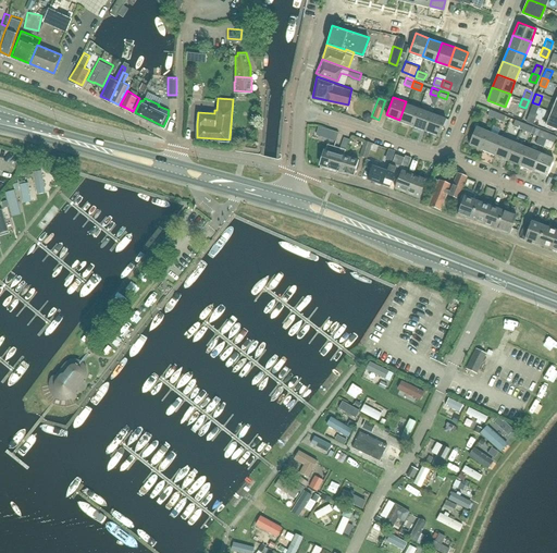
[(412,124),(419,107),(406,101),(399,120),(412,124)]
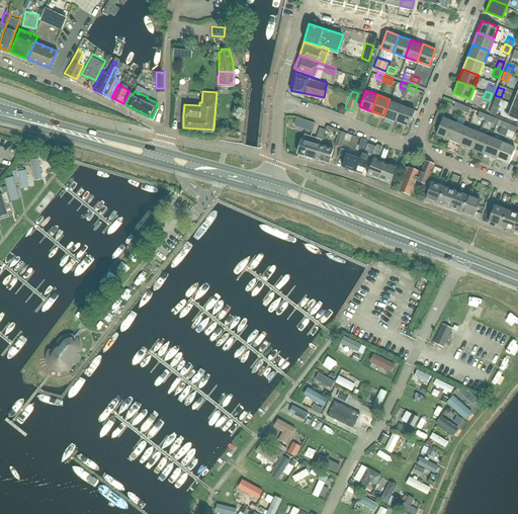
[(498,104),(501,97),(495,95),(492,102),(498,104)]
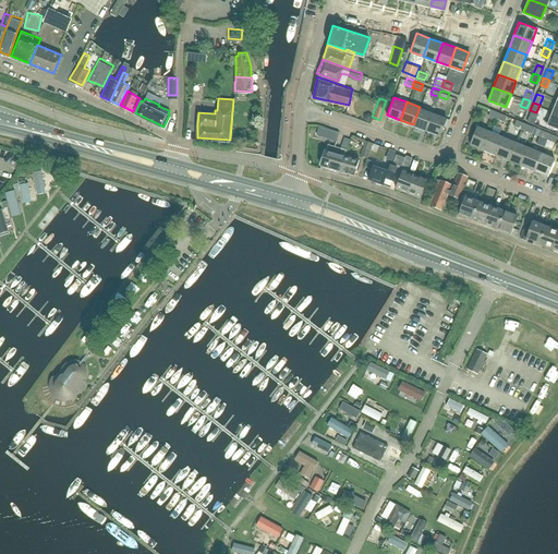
[(426,129),(433,111),(420,107),(413,124),(426,129)]
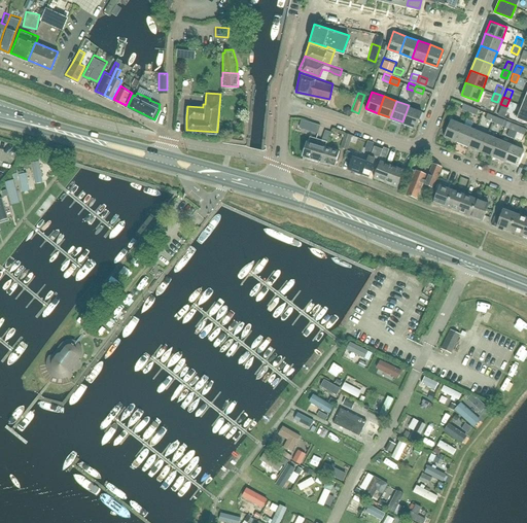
[(461,107),(468,110),(470,104),(463,101),(461,107)]
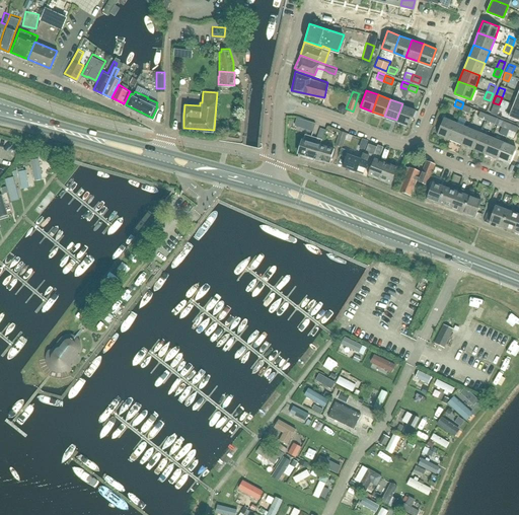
[(469,112),(471,105),(463,102),(461,108),(469,112)]
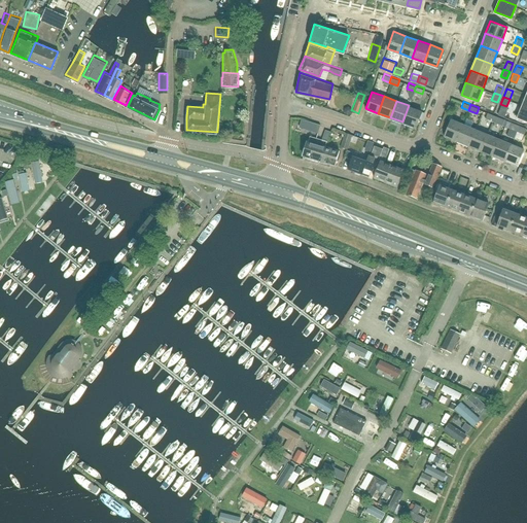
[(526,119),(526,106),(522,104),(517,116),(526,119)]
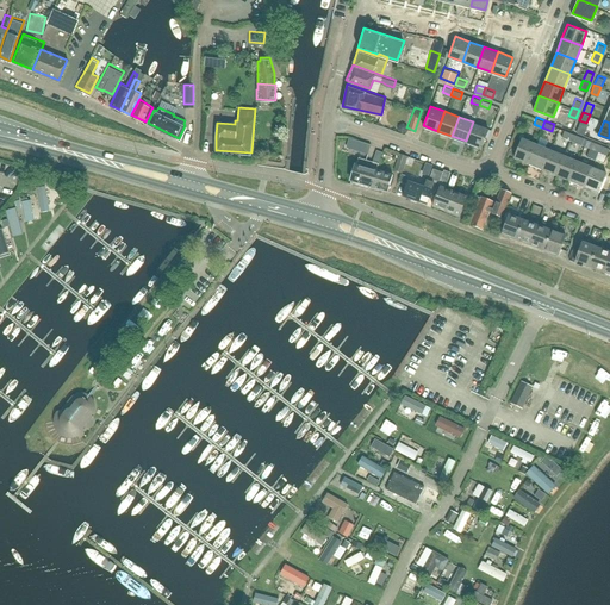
[(473,122),(466,141),(480,147),(487,126),(473,122)]
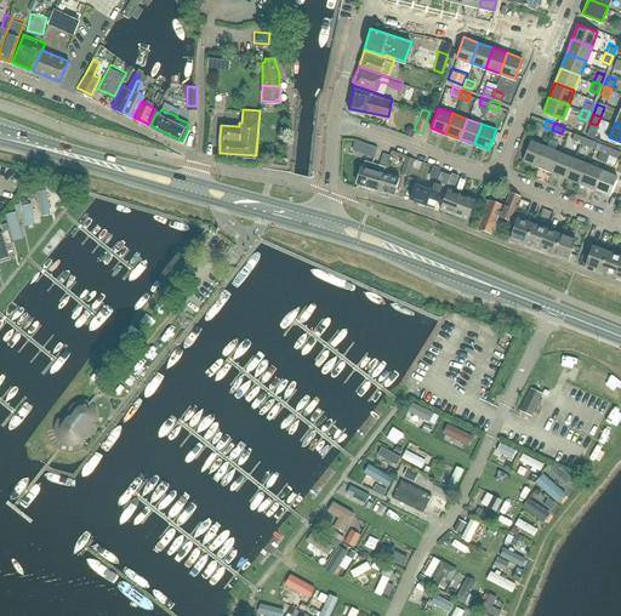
[(571,137),(581,141),(584,135),(574,130),(571,137)]
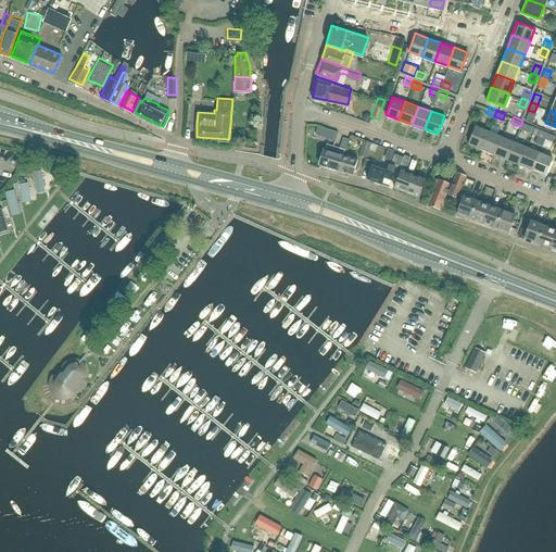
[(528,129),(530,123),(522,121),(520,126),(528,129)]
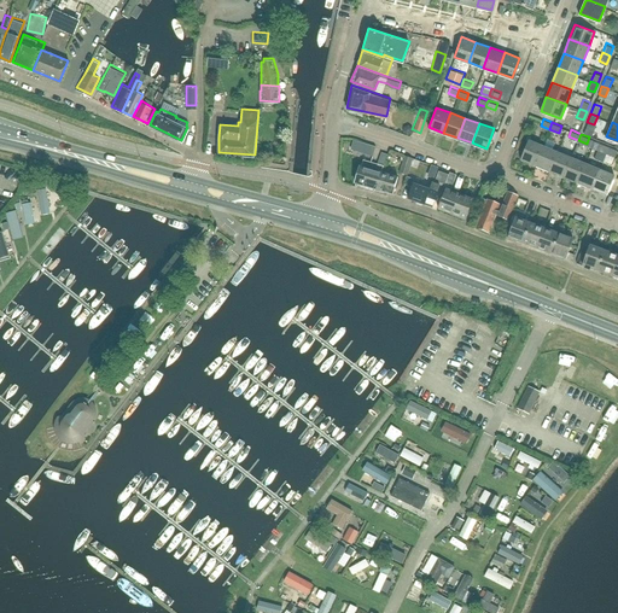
[(357,149),(361,139),(354,138),(351,146),(357,149)]
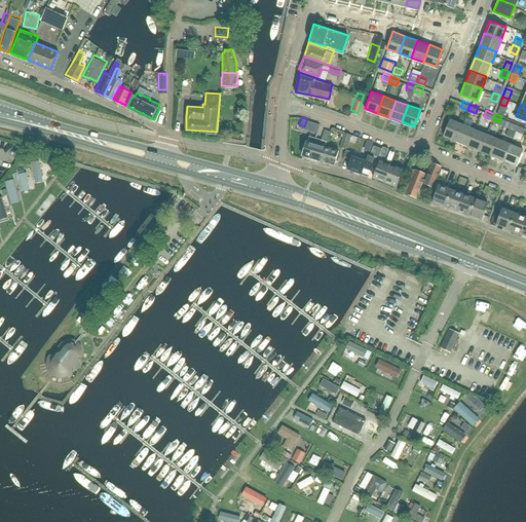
[(443,134),(456,140),(462,122),(450,117),(443,134)]
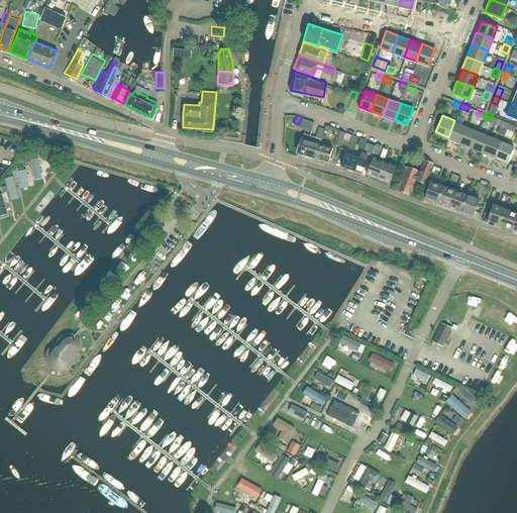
[(509,121),(502,118),(499,124),(507,127),(509,121)]
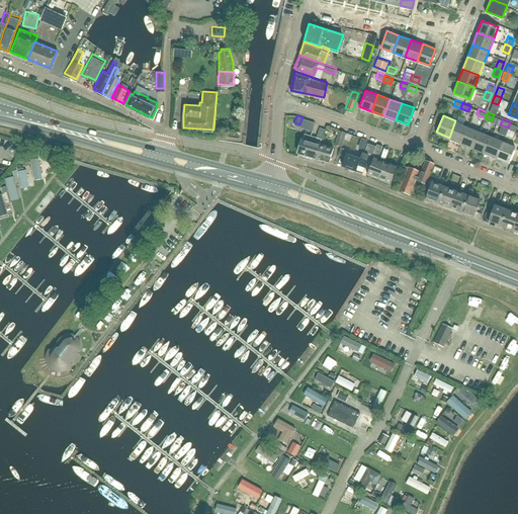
[(449,138),(460,142),(467,125),(455,120),(449,138)]
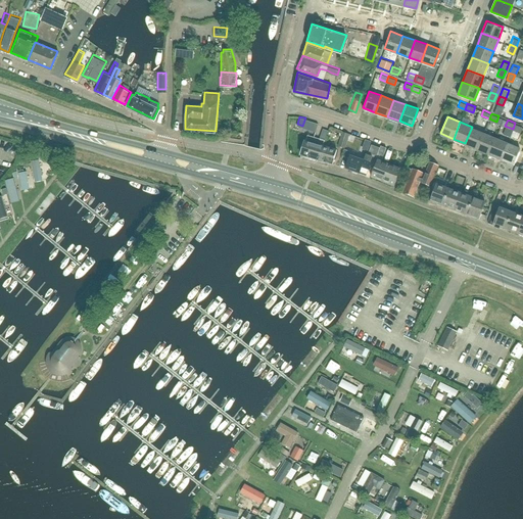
[(520,132),(522,126),(515,123),(513,129),(520,132)]
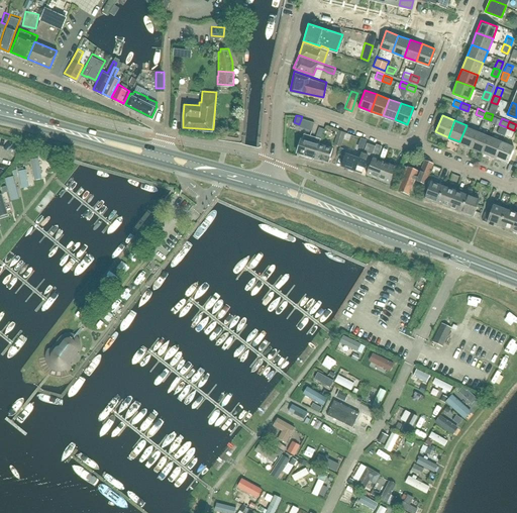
[(459,141),(472,146),(479,130),(467,125),(459,141)]
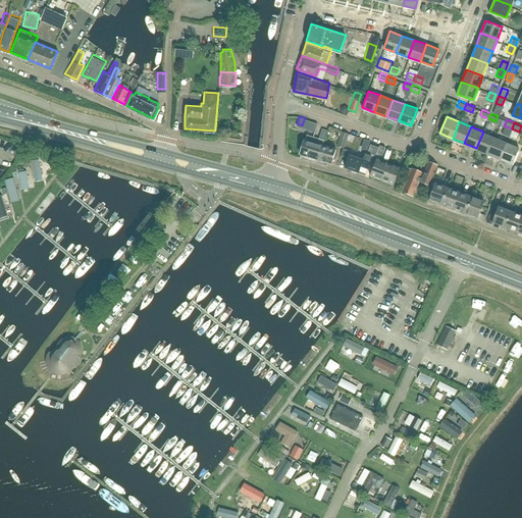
[(476,148),(488,153),(496,136),(483,132),(476,148)]
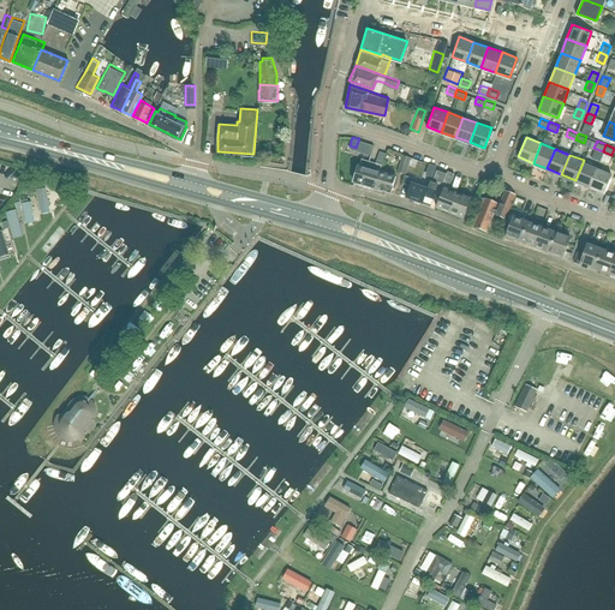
[(380,166),(374,165),(375,162),(360,159),(359,163),(358,162),(353,180),(374,186),(380,169),(378,168),(380,166)]
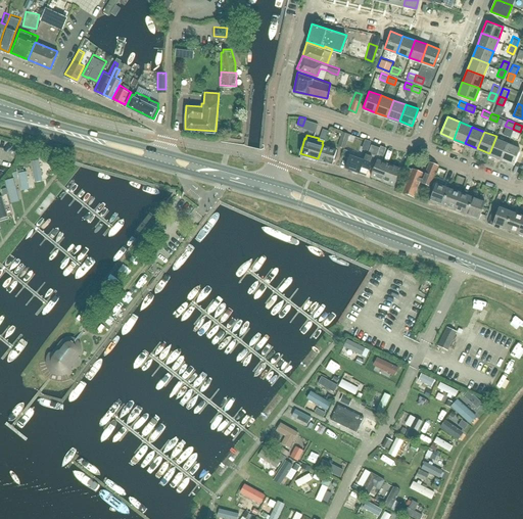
[(508,141),(496,136),(489,153),(501,158),(508,141)]
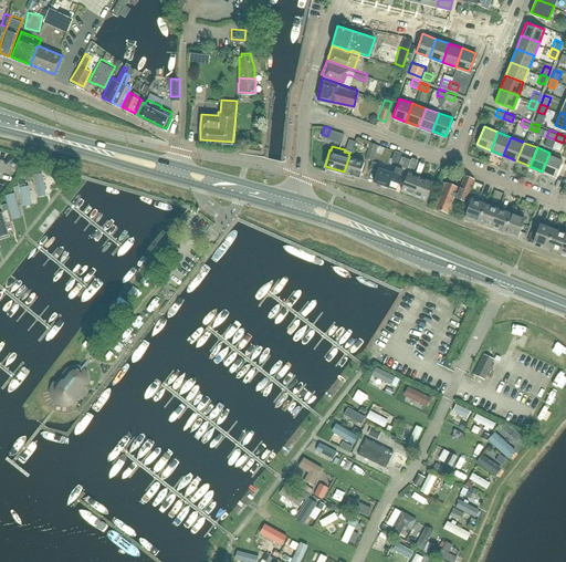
[(562,158),(549,153),(542,172),(554,176),(555,176),(563,158),(562,158)]
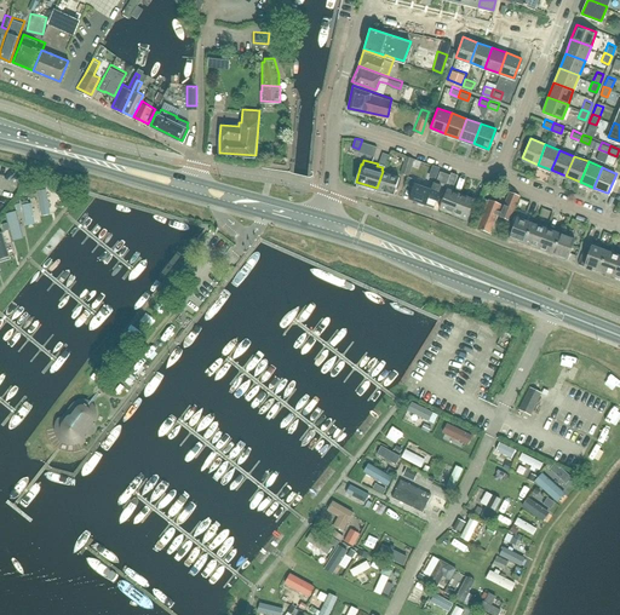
[(451,170),(446,184),(453,185),(458,172),(457,172),(451,170)]
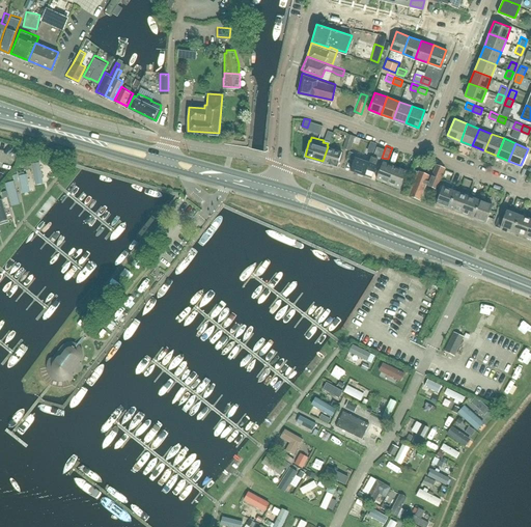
[(328,146),(323,161),(337,165),(341,149),(328,146)]
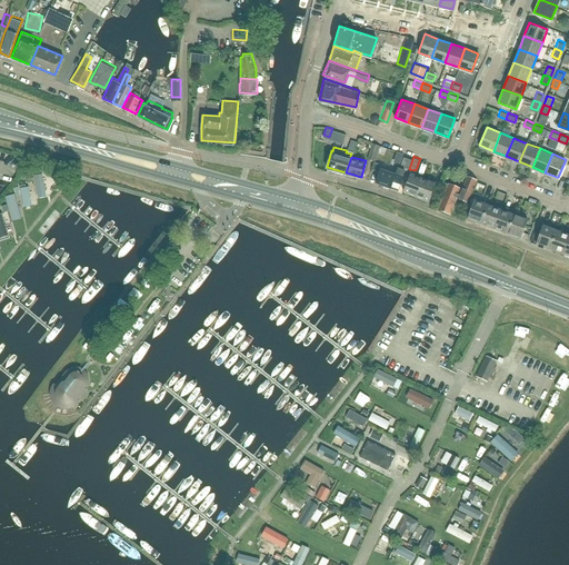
[(398,187),(406,167),(398,164),(395,172),(380,167),(376,181),(390,187),(391,184),(398,187)]
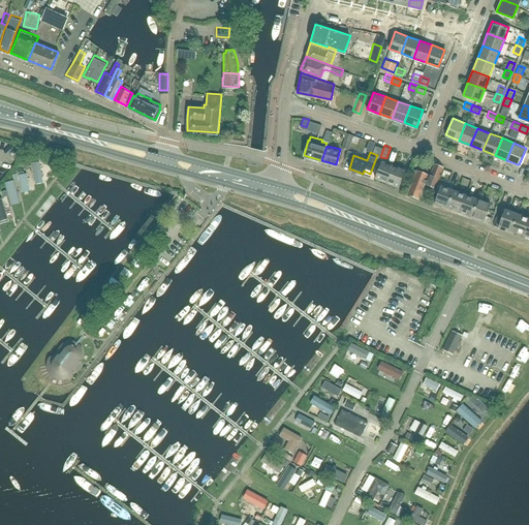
[(386,181),(393,163),(381,159),(375,177),(386,181)]
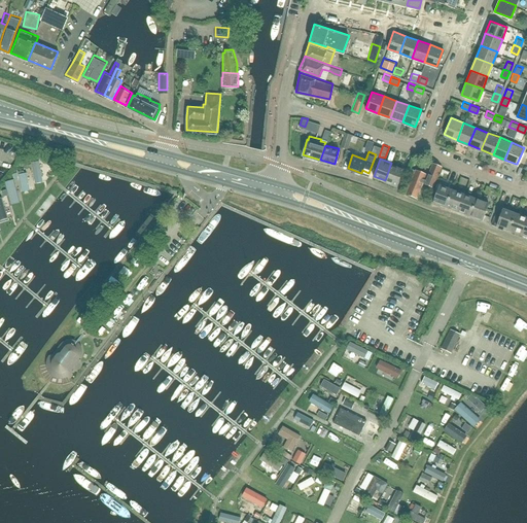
[(40,160),(32,161),(35,180),(43,178),(40,160)]
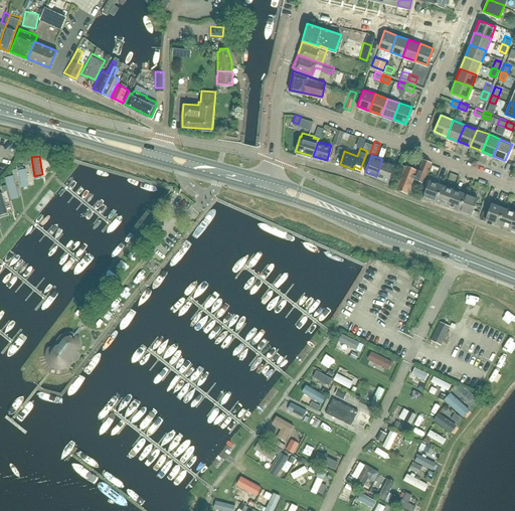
[(423,181),(431,161),(422,158),(415,178),(423,181)]
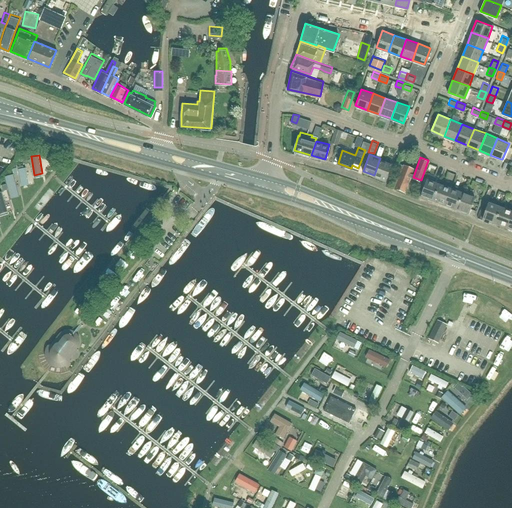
[(380,158),(374,175),(384,179),(391,162),(380,158)]
